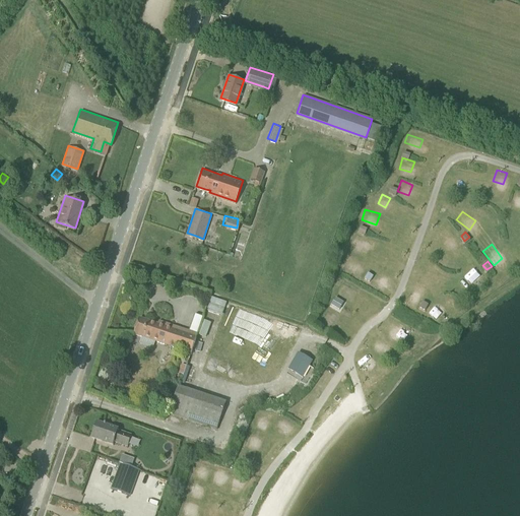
[(460,269),(464,282),(476,278),(473,270),(479,268),(478,263),(460,269)]
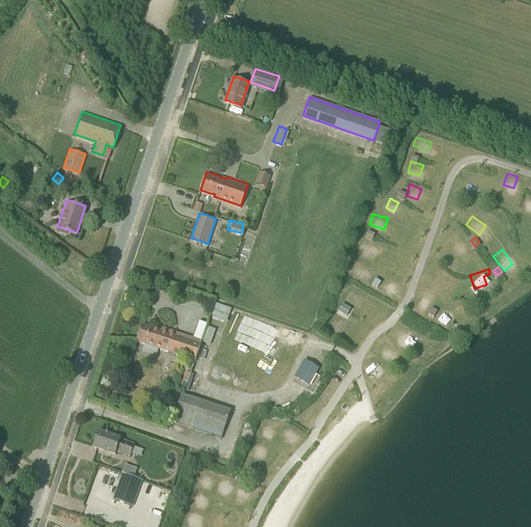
[(374,276),(371,281),(376,284),(380,279),(374,276)]
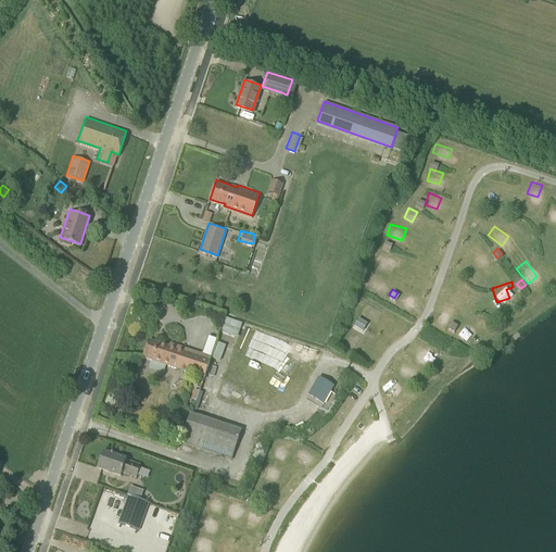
[(518,303),(523,297),(517,291),(512,298),(518,303)]
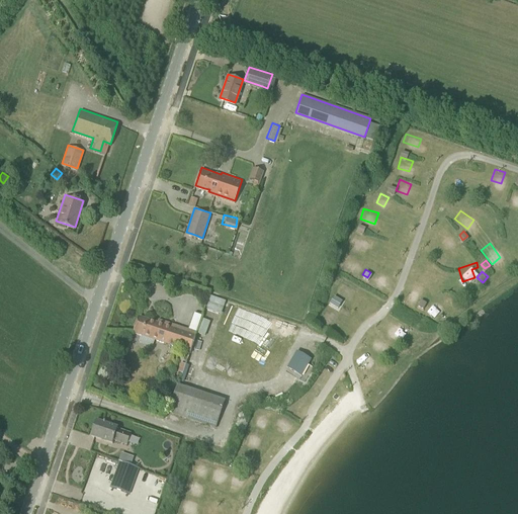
[(386,290),(389,285),(373,277),(371,282),(386,290)]
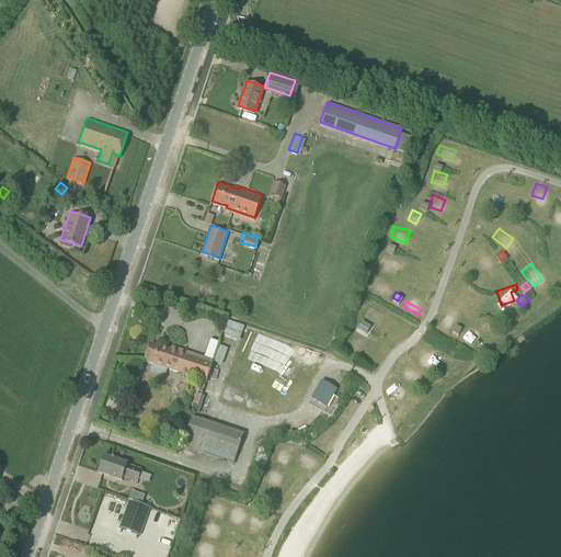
[(362,318),(357,326),(363,330),(365,327),(367,329),(368,326),(366,325),(368,322),(362,318)]
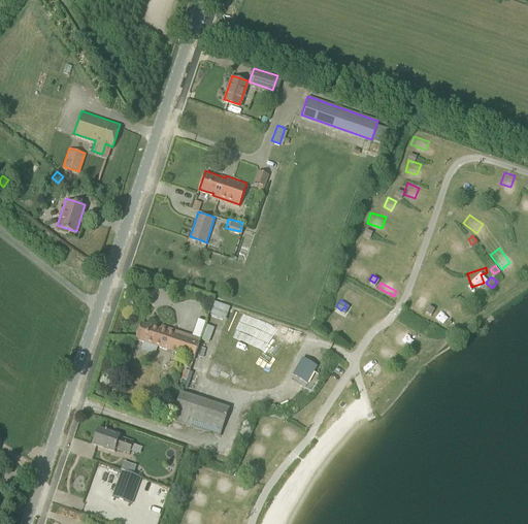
[(435,307),(434,317),(453,318),(453,308),(435,307)]
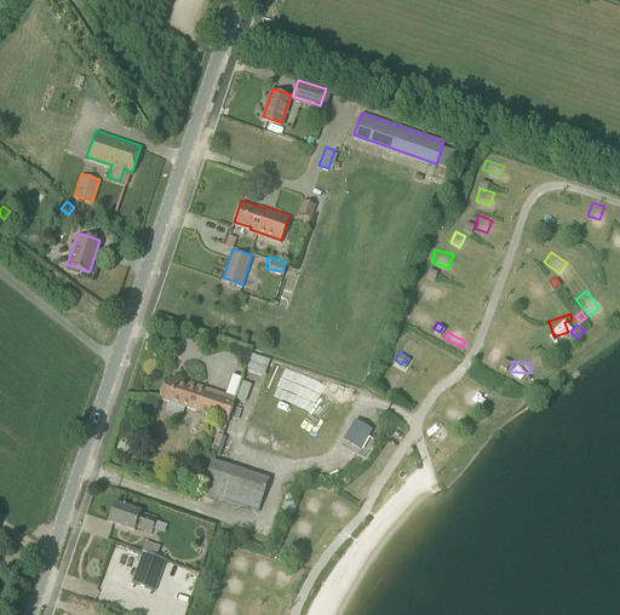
[(388,362),(379,377),(402,390),(411,377),(388,362)]
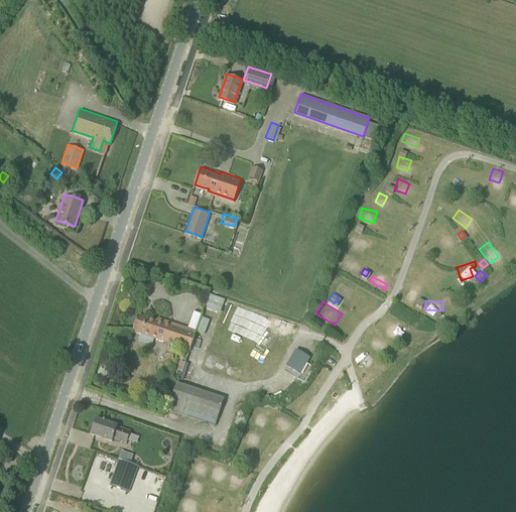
[(132,329),(142,332),(189,348),(196,329),(158,315),(157,318),(138,312),(132,329)]
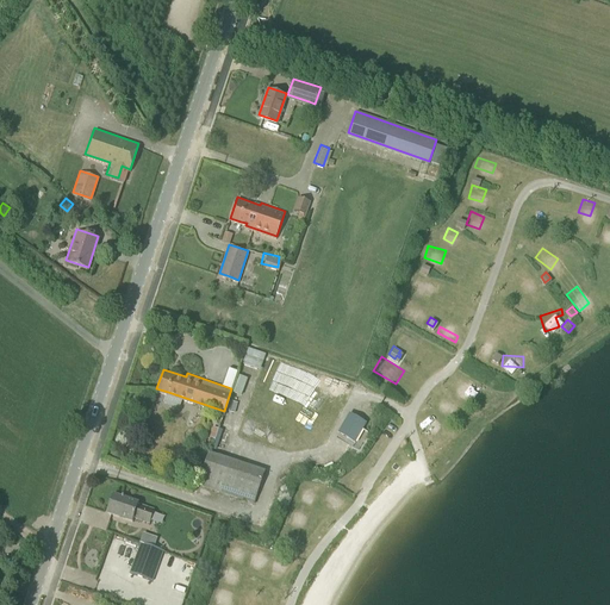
[(459,392),(467,382),(456,374),(448,382),(459,392)]
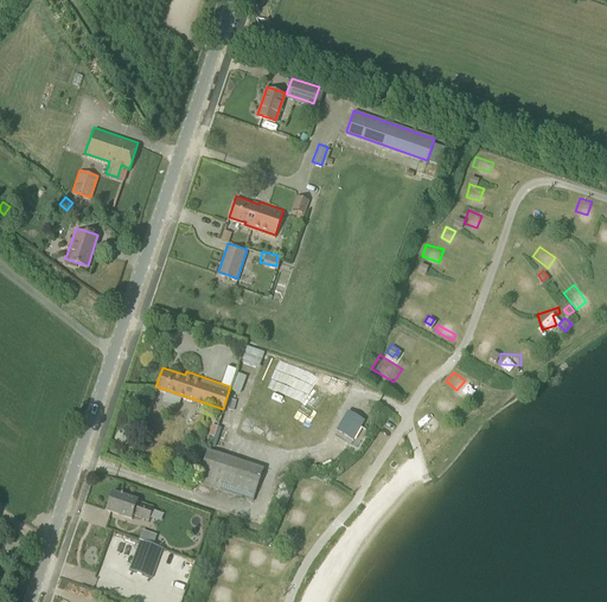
[(447,412),(454,403),(438,392),(432,402),(447,412)]
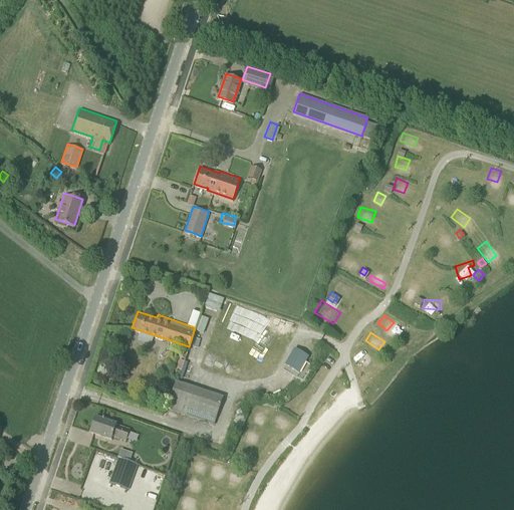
[(293,345),(285,361),(294,366),(299,369),(308,354),(301,349),(293,345)]
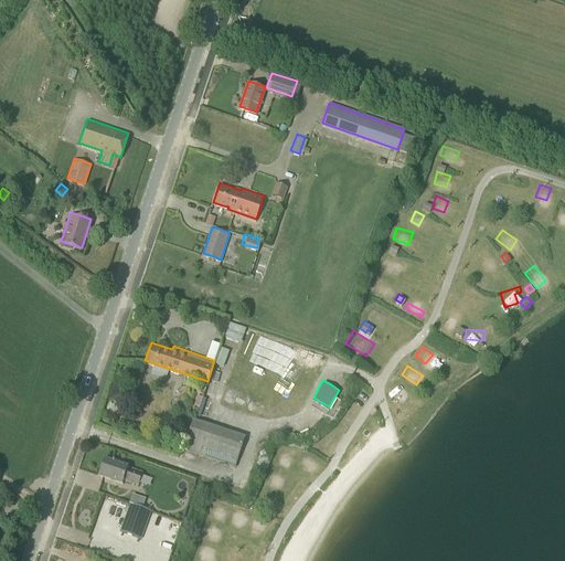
[(398,383),(391,393),(400,400),(406,390),(398,383)]
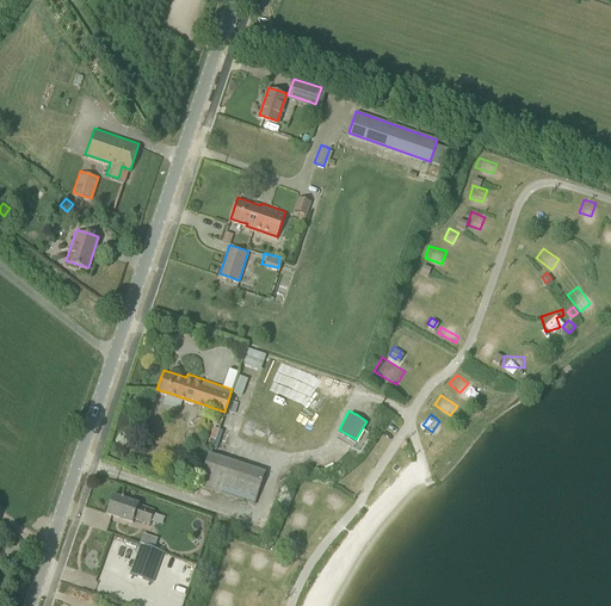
[(198,482),(232,494),(254,501),(265,470),(209,450),(198,482)]
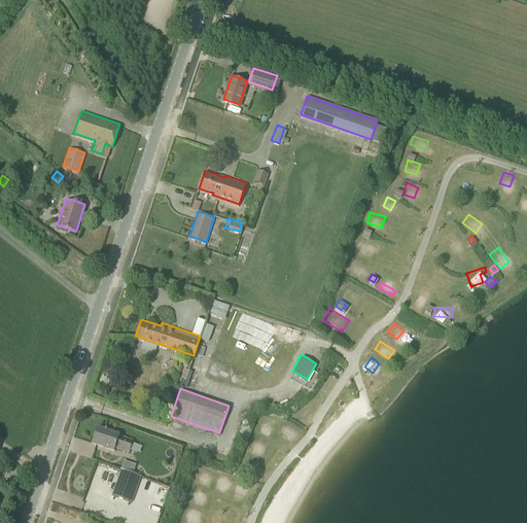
[(262,430),(268,421),(258,416),(254,426),(262,430)]
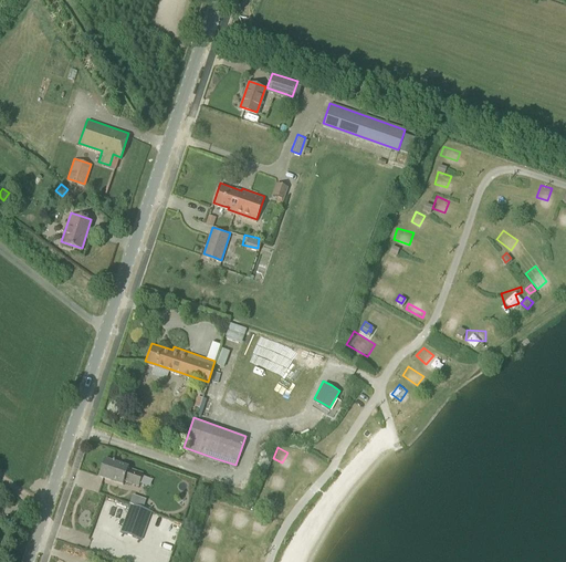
[(306,451),(300,462),(313,469),(320,458),(306,451)]
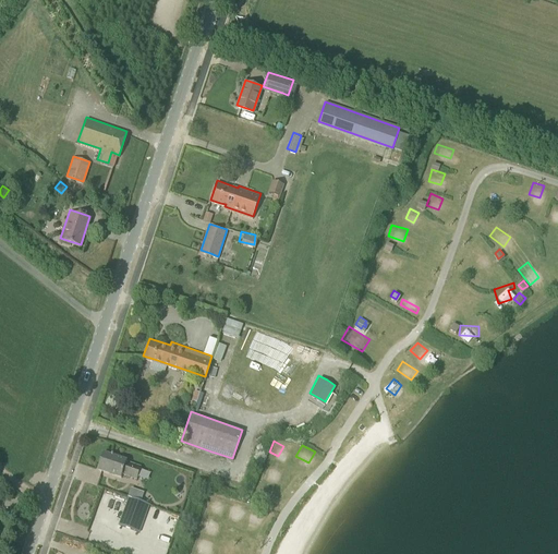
[(104,450),(98,467),(109,470),(121,474),(122,471),(136,476),(141,464),(126,459),(126,458),(114,454),(104,450)]
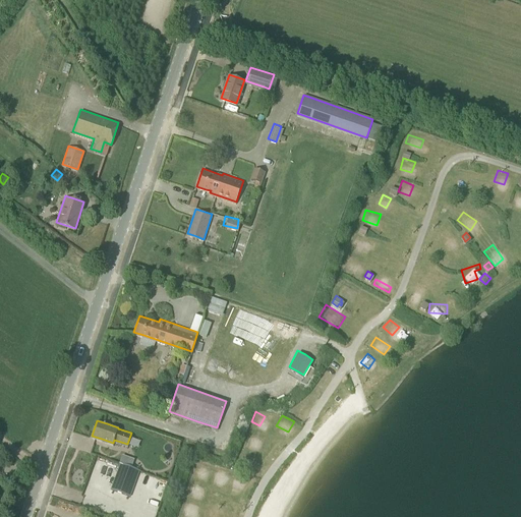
[(246,432),(243,445),(251,446),(254,433),(246,432)]
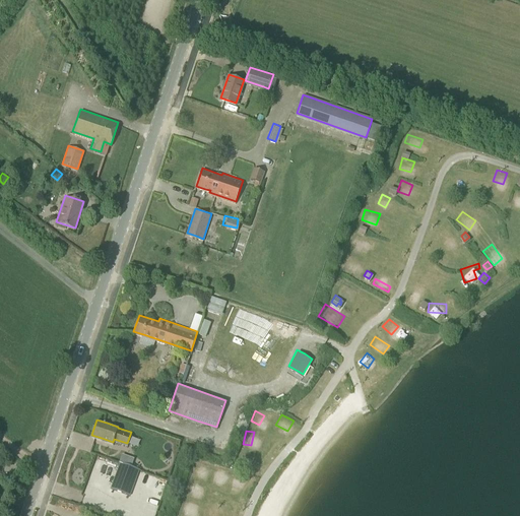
[(111,486),(129,493),(138,467),(120,460),(111,486)]
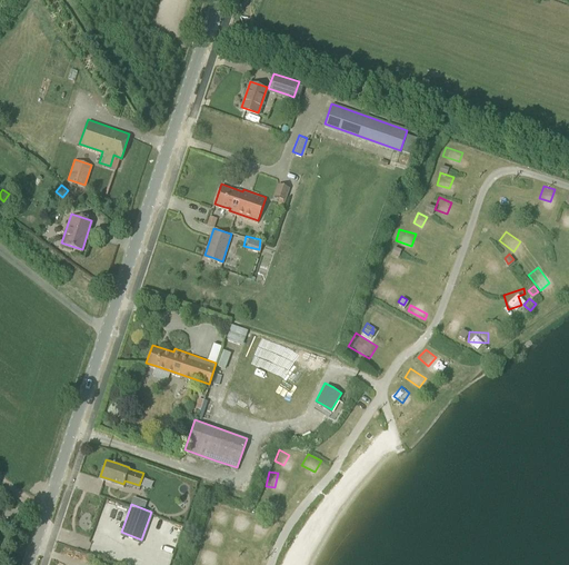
[(215,517),(228,512),(226,507),(212,513),(215,517)]
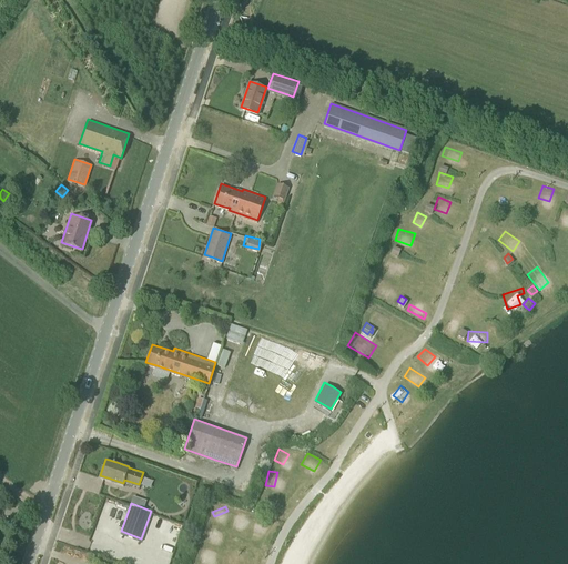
[(233,517),(244,521),(247,510),(236,506),(233,517)]
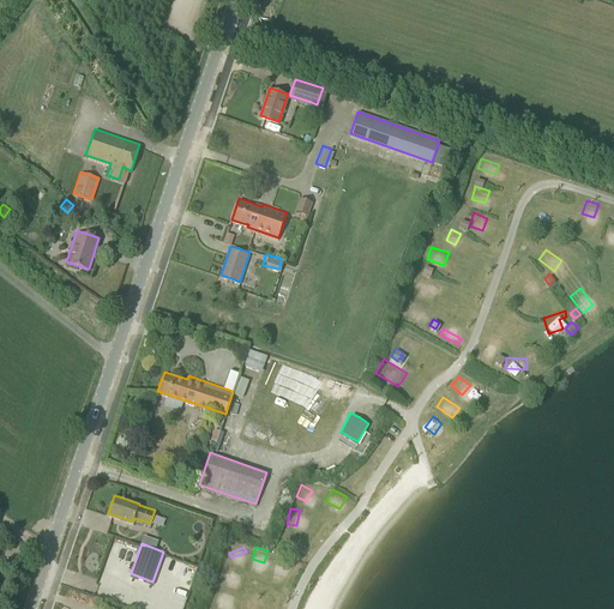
[(235,586),(239,576),(223,570),(218,580),(235,586)]
